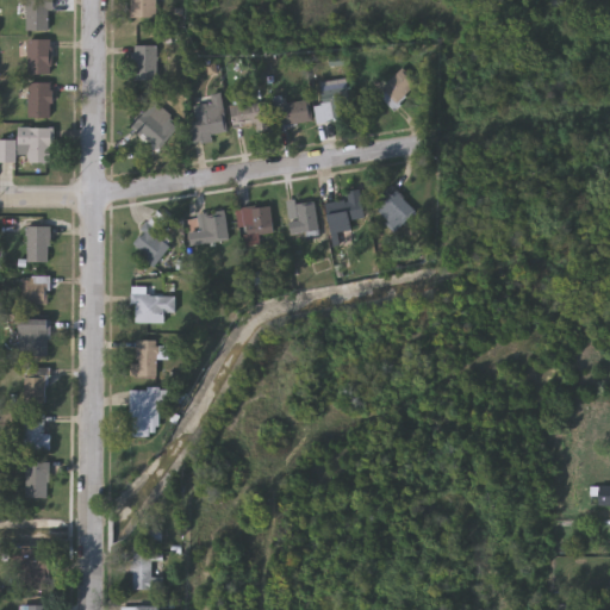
[(50,0),(50,31),(26,31),(26,0),(50,0)]
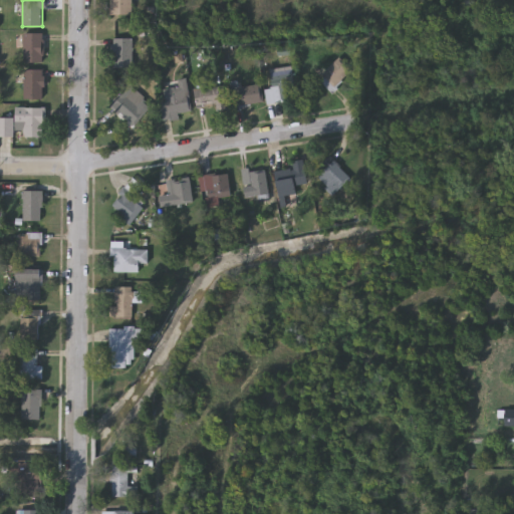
[(109,14),(109,0),(132,0),(132,14),(109,14)]
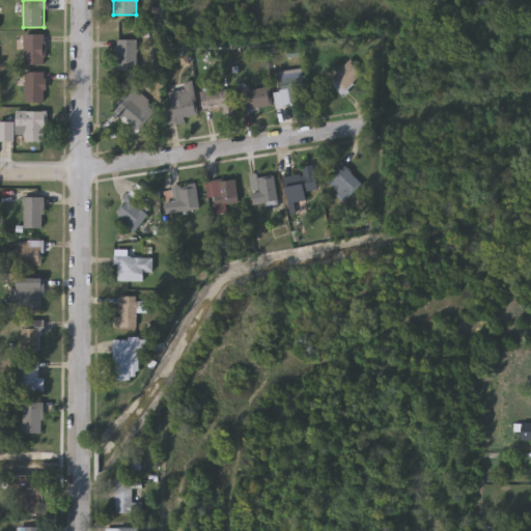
[(23,64),(23,34),(43,34),(43,64),(23,64)]
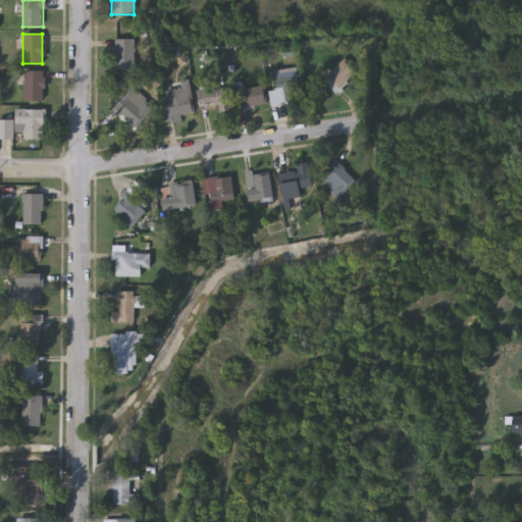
[(134,68),(114,68),(114,39),(134,39),(134,68)]
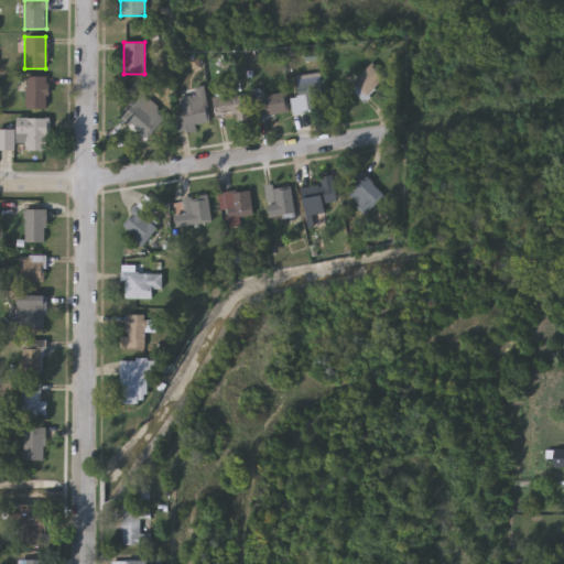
[(383,78),(361,99),(348,86),(369,64),(383,78)]
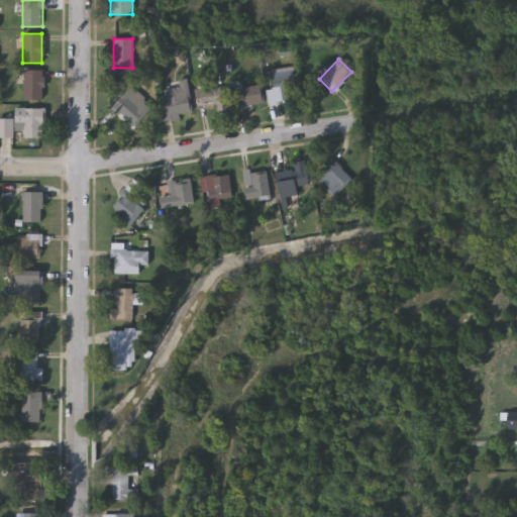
[(41,70),(41,99),(22,99),(22,70),(41,70)]
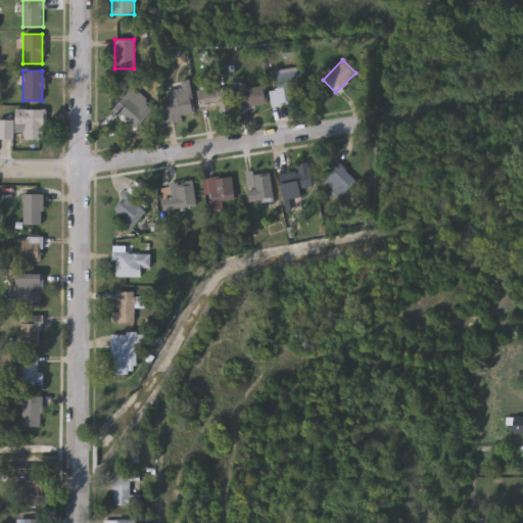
[(273,78),(299,78),(299,102),(273,102),(273,78)]
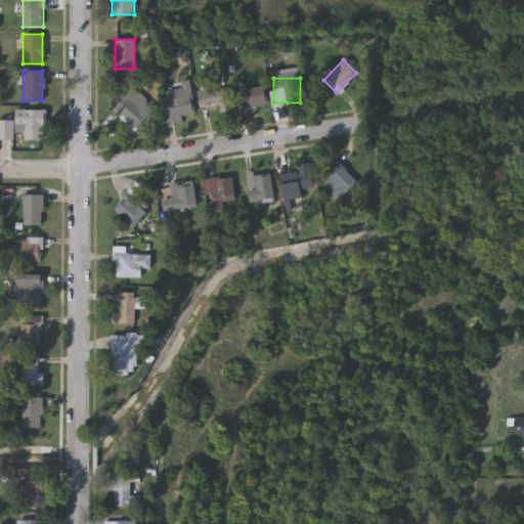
[(163,121),(161,103),(166,102),(164,90),(177,88),(176,82),(188,80),(193,117),(163,121)]
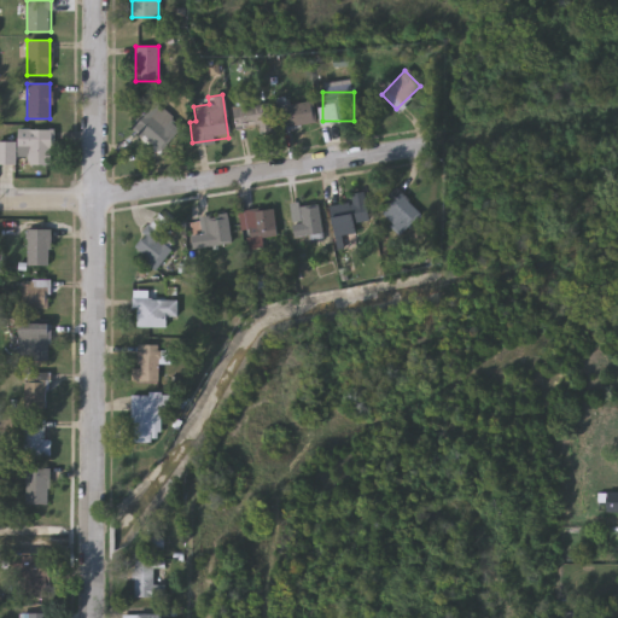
[(272,123),(234,129),(229,109),(267,101),(272,123)]
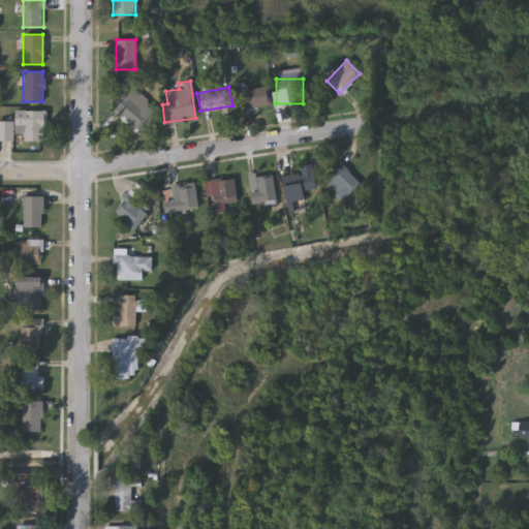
[(156,111),(135,130),(113,106),(134,88),(156,111)]
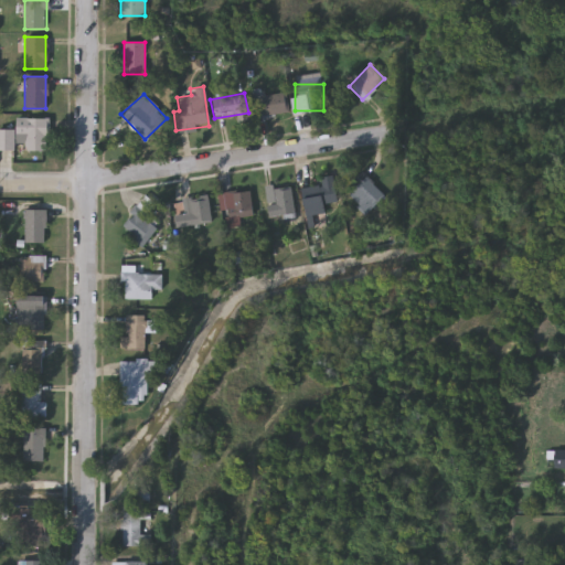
[(254,116),(254,94),(286,94),(286,116),(254,116)]
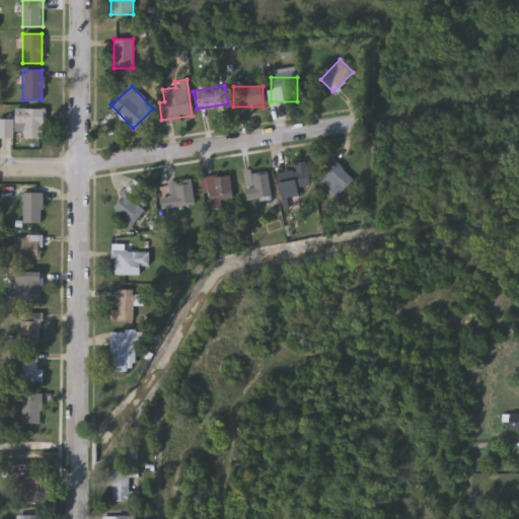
[(12,138),(0,138),(0,120),(13,120),(13,108),(44,108),(45,139),(22,139),(22,127),(12,127),(12,138)]
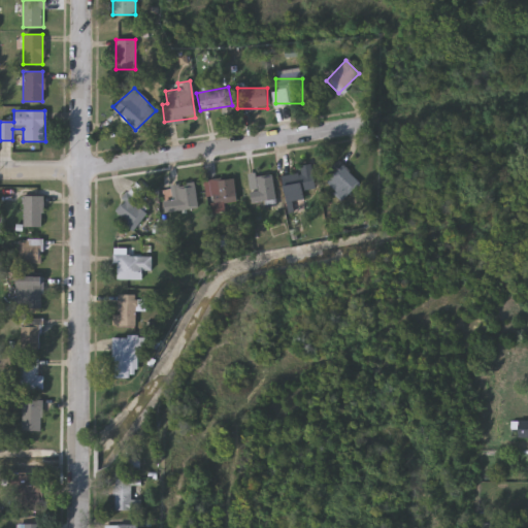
[(323,171),(343,161),(357,189),(336,199),(323,171)]
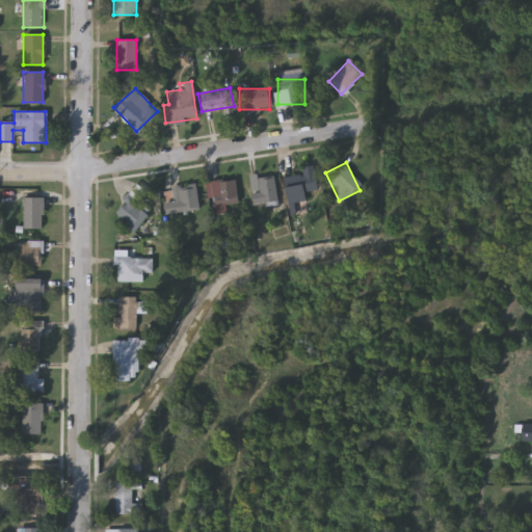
[(302,204),(283,196),(291,176),(299,179),(303,165),(317,170),(311,191),(307,190),(302,204)]
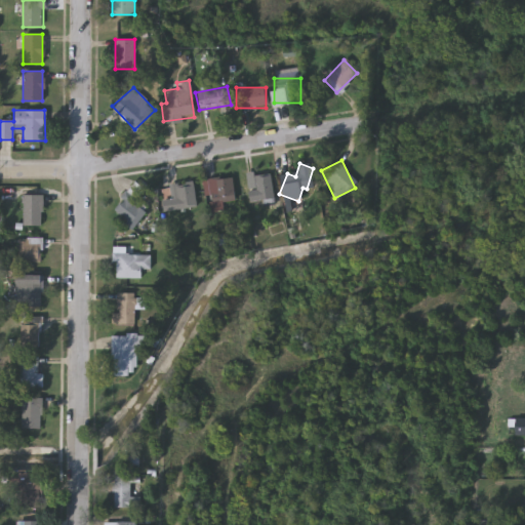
[(270,173),(274,198),(254,200),(250,176),(270,173)]
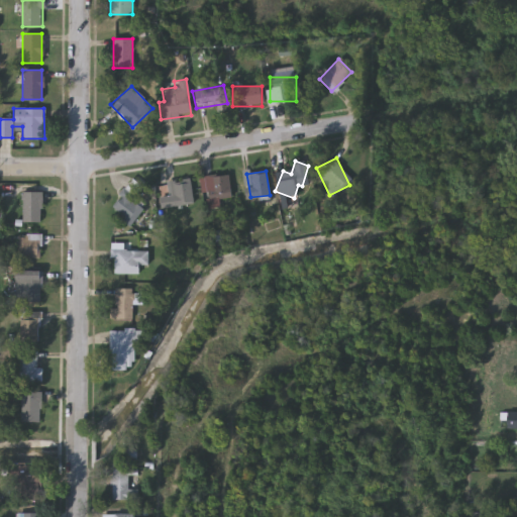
[(219,198),(219,208),(204,208),(203,177),(229,175),(230,198),(219,198)]
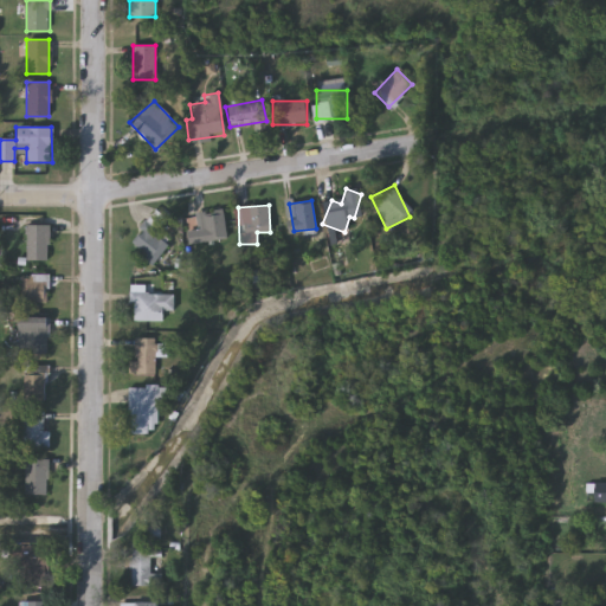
[(160,237),(168,242),(159,260),(131,246),(150,210),(169,219),(160,237)]
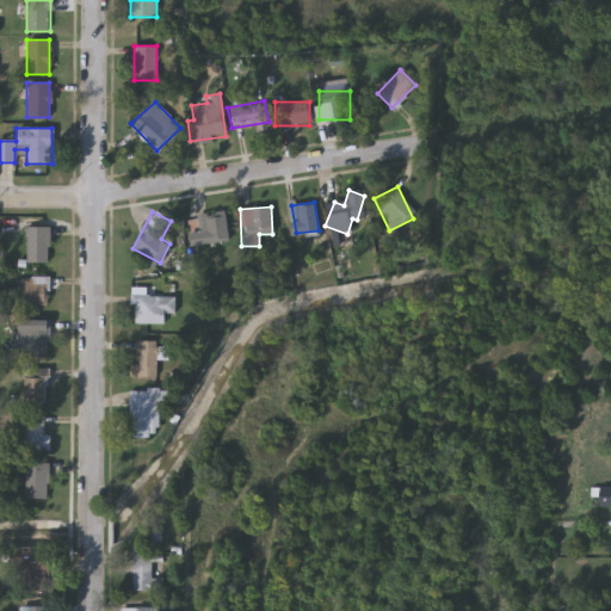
[(197,232),(197,213),(229,213),(229,244),(187,244),(187,232),(197,232)]
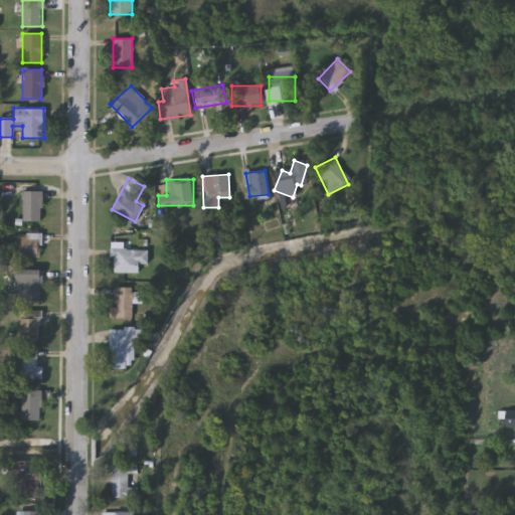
[(40,193),(40,221),(21,221),(21,192),(40,193)]
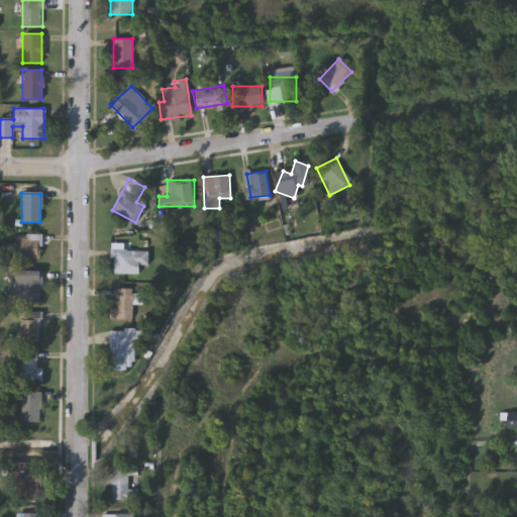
[(39,234),(39,257),(16,257),(16,234),(39,234)]
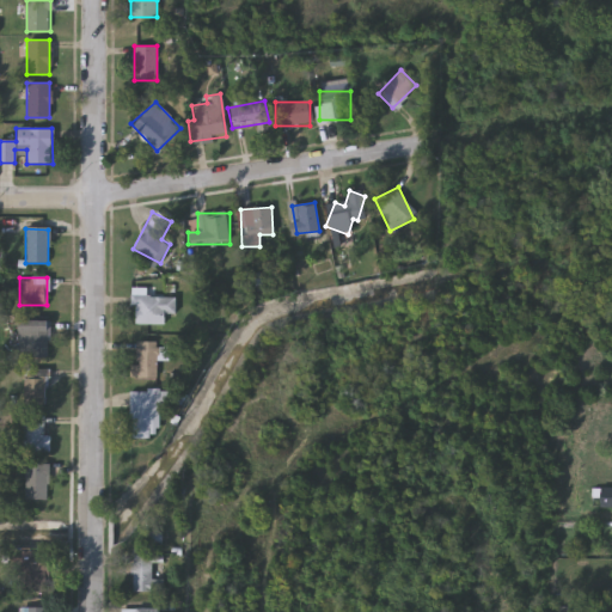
[(165,324),(132,324),(132,288),(147,288),(147,298),(175,298),(175,314),(165,314),(165,324)]
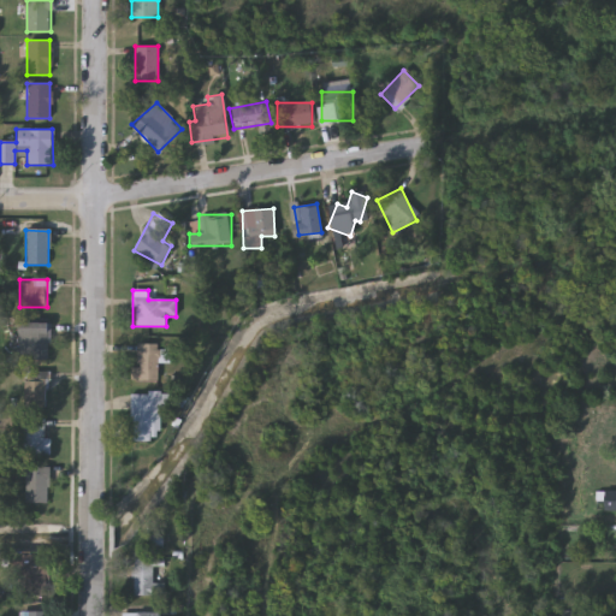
[(17,361),(17,323),(47,323),(47,361),(17,361)]
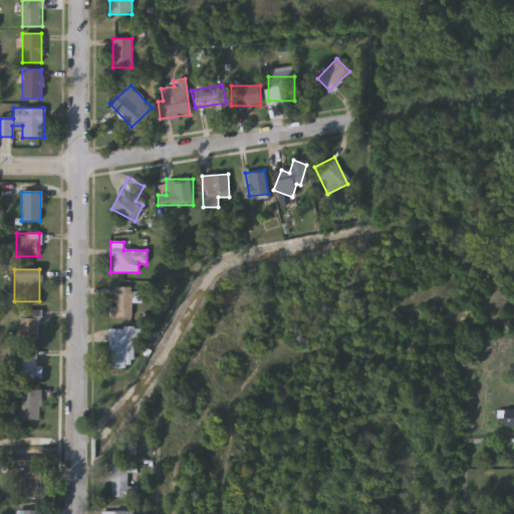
[(132,287),(132,318),(109,318),(109,306),(114,306),(114,287),(132,287)]
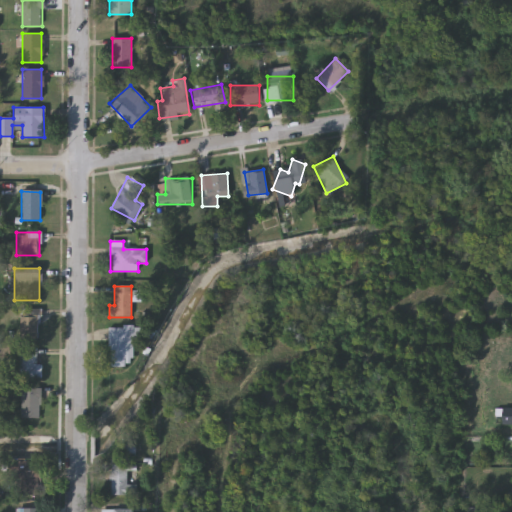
[(19,339),(19,316),(37,316),(37,339),(19,339)]
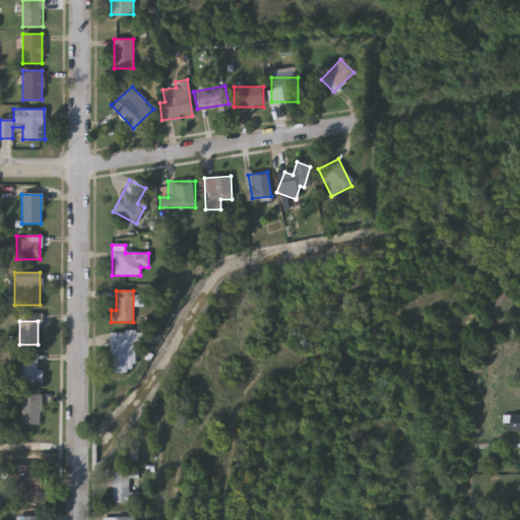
[(135,332),(135,372),(111,372),(111,332),(135,332)]
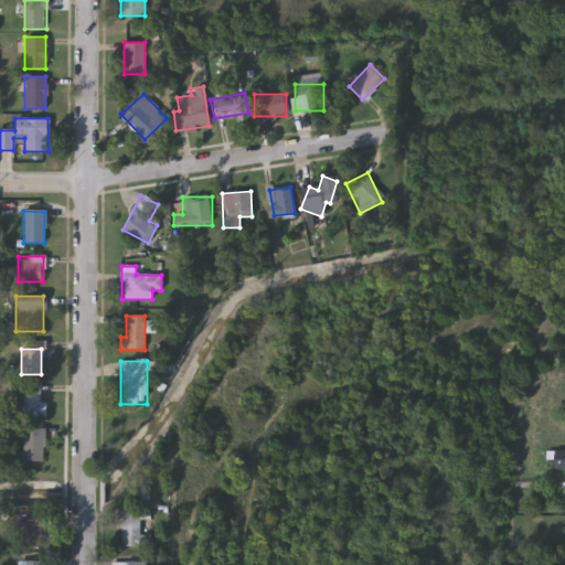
[(21,417),(21,385),(41,385),(41,417),(21,417)]
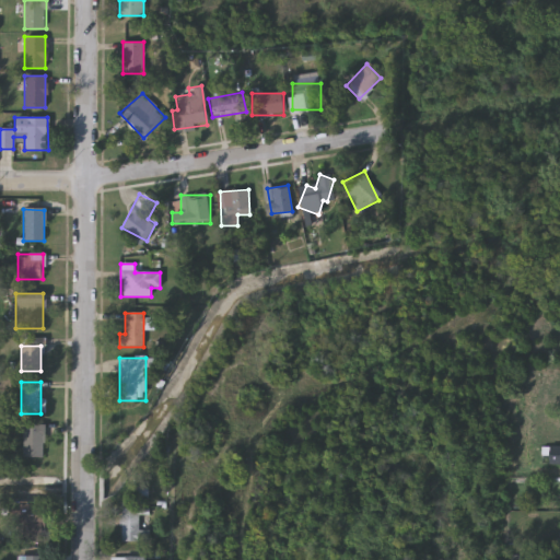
[(23,456),(23,430),(43,430),(43,456),(23,456)]
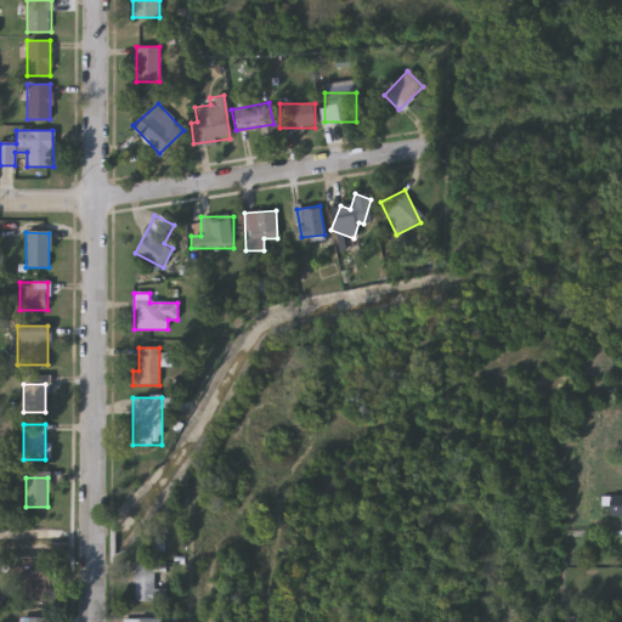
[(133,600),(133,564),(156,564),(156,587),(163,587),(163,600),(133,600)]
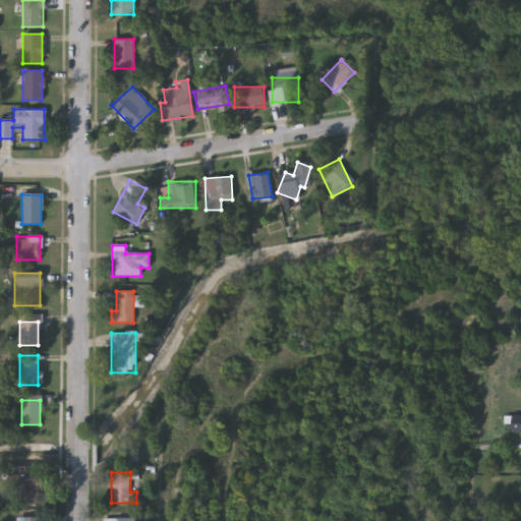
[(15,478),(40,478),(40,503),(15,503),(15,478)]
